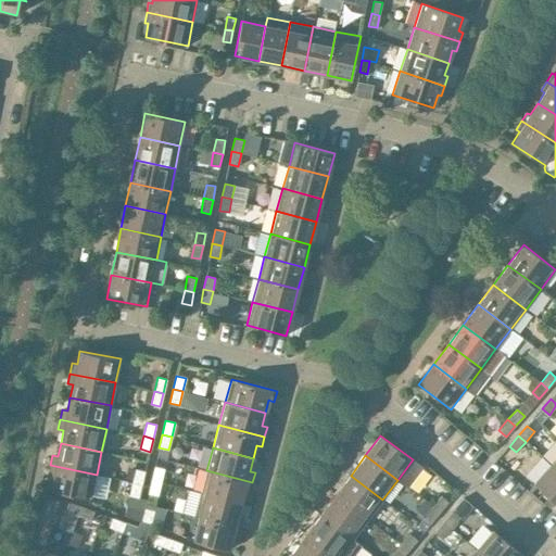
[(97,475),(50,465),(48,475),(53,476),(51,490),(91,498),(97,475)]
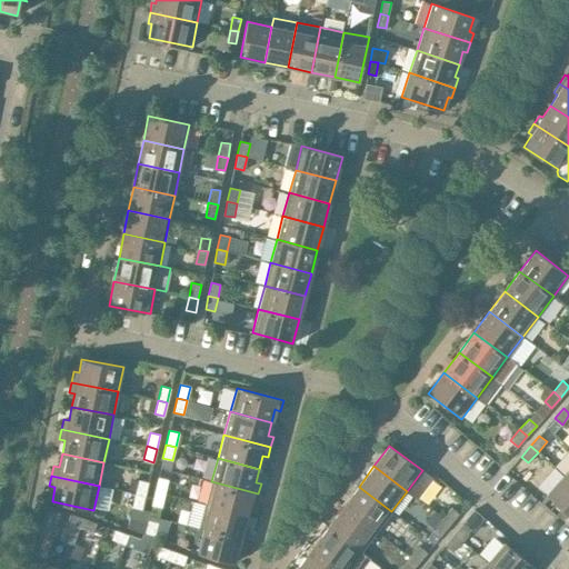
[(568,480),(563,476),(547,495),(568,515),(568,480)]
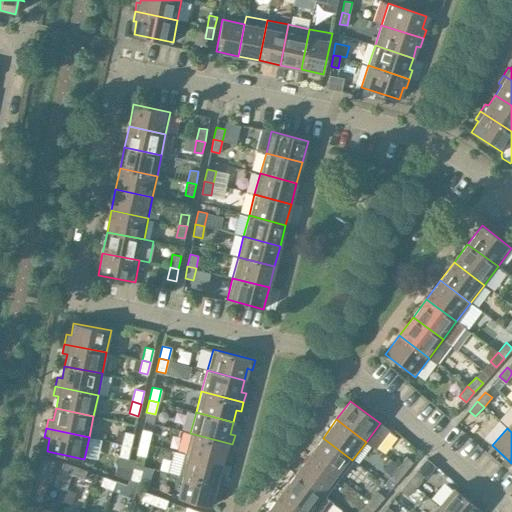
[(142,429),(139,442),(148,444),(151,431),(142,429)]
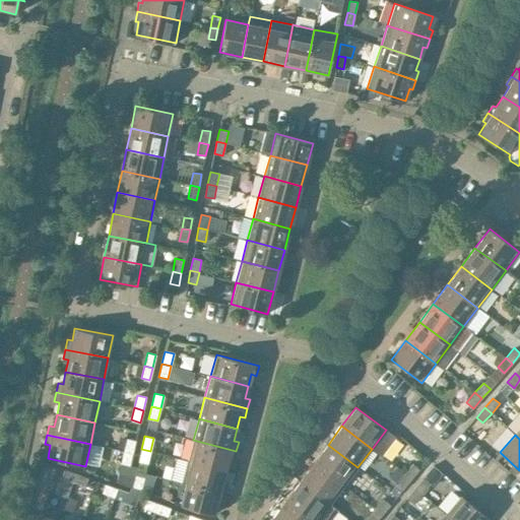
[(124,449),(123,451),(133,453),(136,440),(119,437),(117,447),(124,449)]
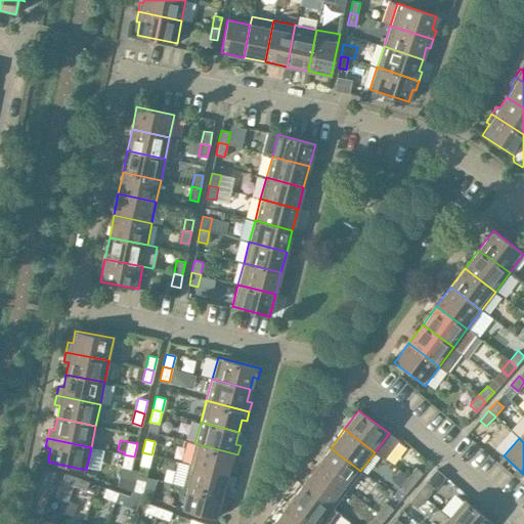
[(194,443),(189,465),(227,475),(230,463),(235,464),(237,454),(194,443)]
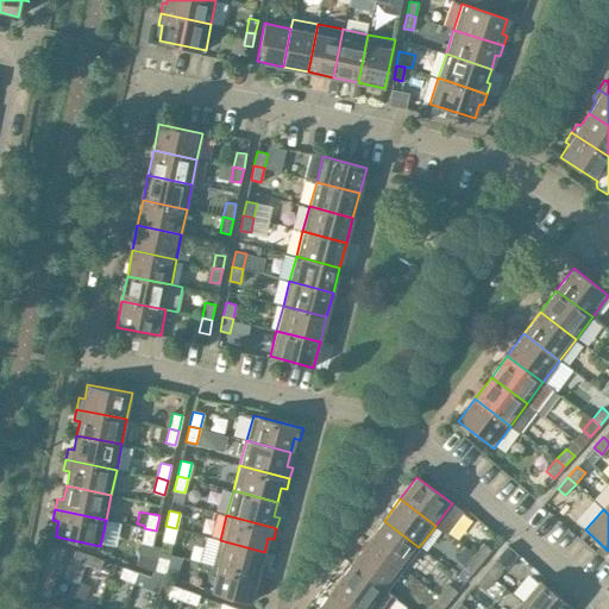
[(384,521),(368,542),(403,569),(419,547),(384,521)]
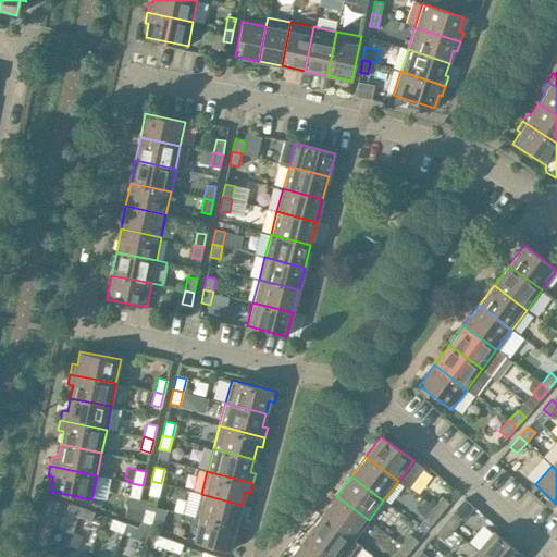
[(161,483),(151,481),(148,494),(158,497),(161,483)]
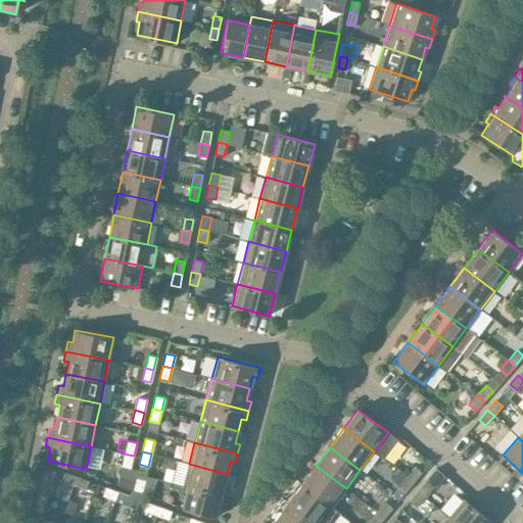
[(131,469),(134,456),(124,454),(121,467),(131,469)]
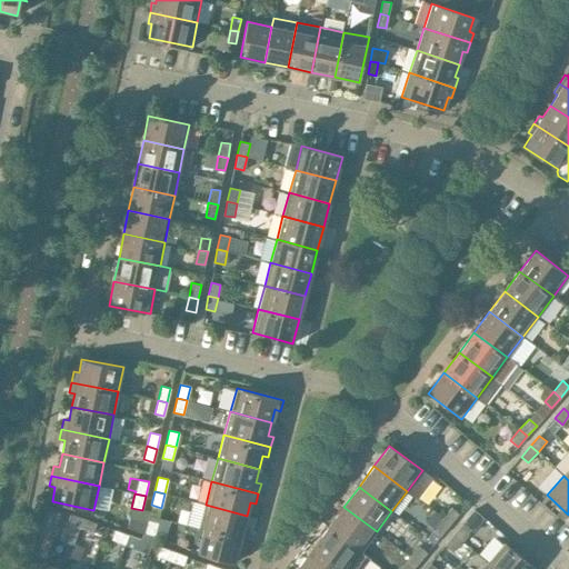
[(247,516),(206,505),(199,528),(203,530),(246,540),(249,530),(243,529),(247,516)]
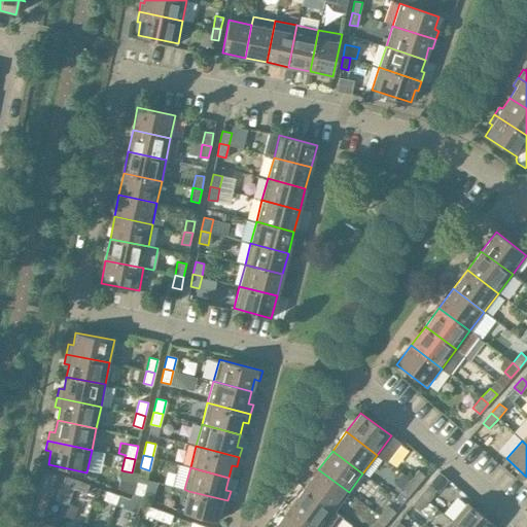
[(335,512),(349,492),(318,469),(304,488),(335,512)]
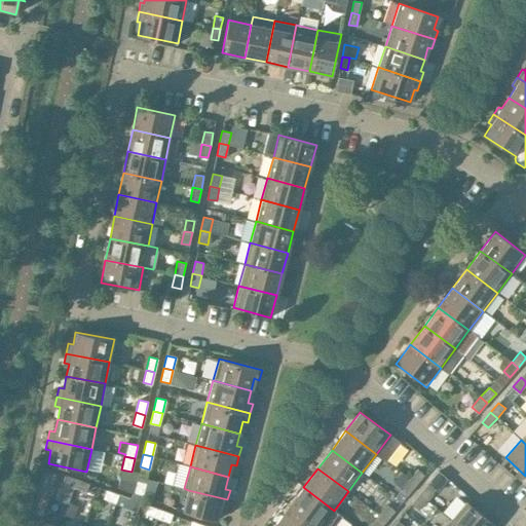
[(418,468),(409,479),(416,485),(425,475),(418,468)]
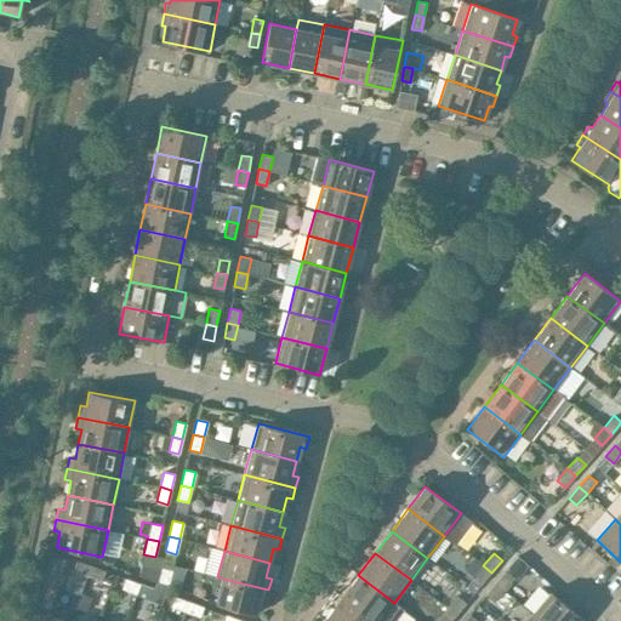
[(87,576),(91,565),(77,560),(73,571),(87,576)]
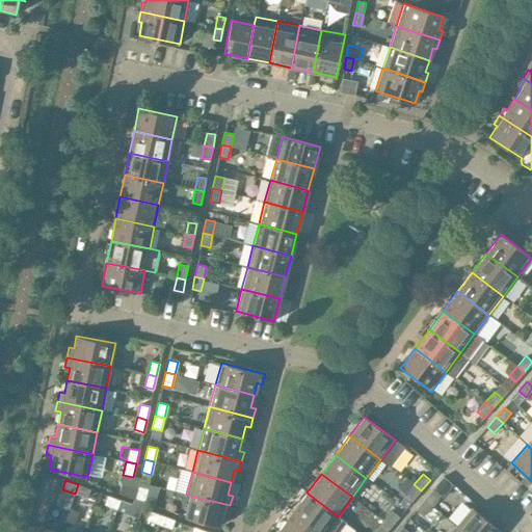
[(90,488),(78,484),(75,494),(87,498),(90,488)]
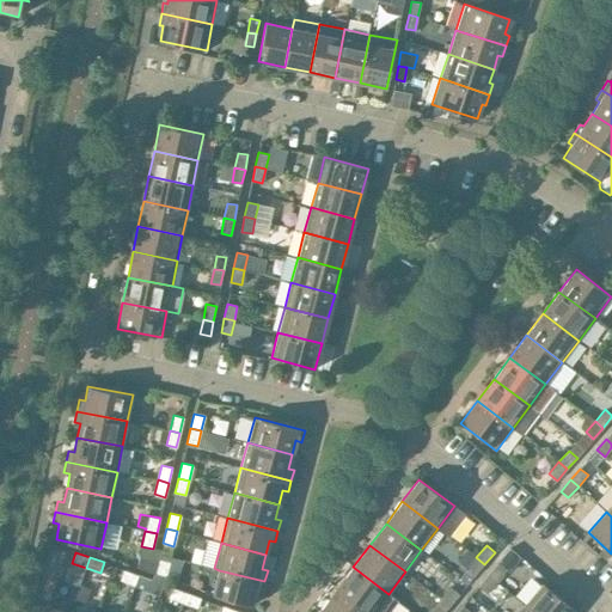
[(484,564),(476,557),(466,569),(475,576),(484,564)]
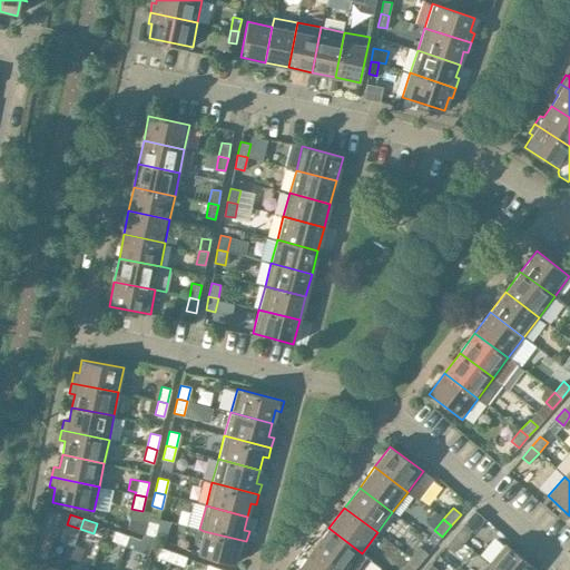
[(148,520),(145,534),(154,537),(155,537),(158,523),(148,520)]
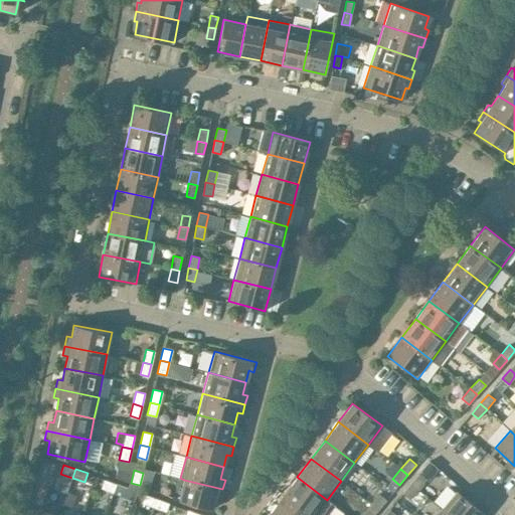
[(418,474),(410,484),(417,490),(425,480),(418,474)]
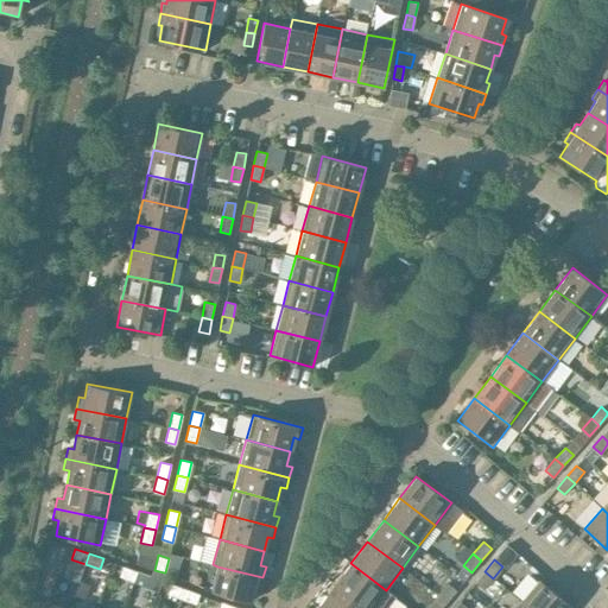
[(365,607),(372,607),(386,590),(350,563),(335,584),(365,607)]
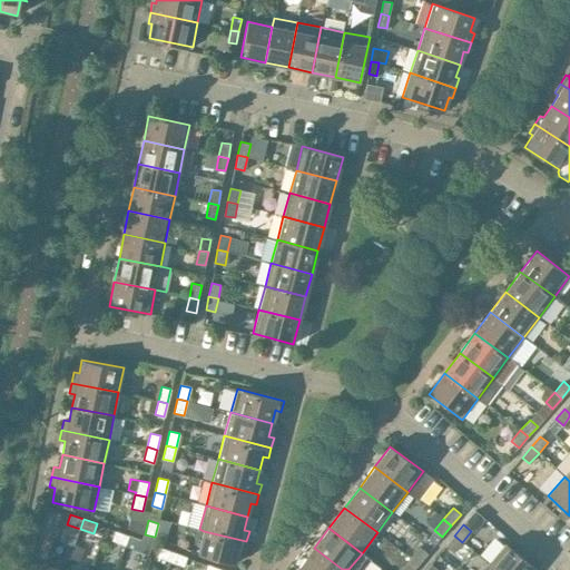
[(125,544),(128,536),(115,530),(112,540),(125,544)]
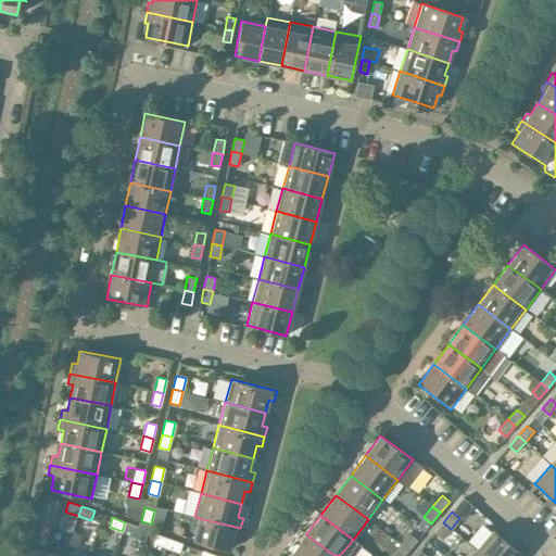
[(238,538),(240,528),(199,518),(193,540),(229,550),(232,536),(238,538)]
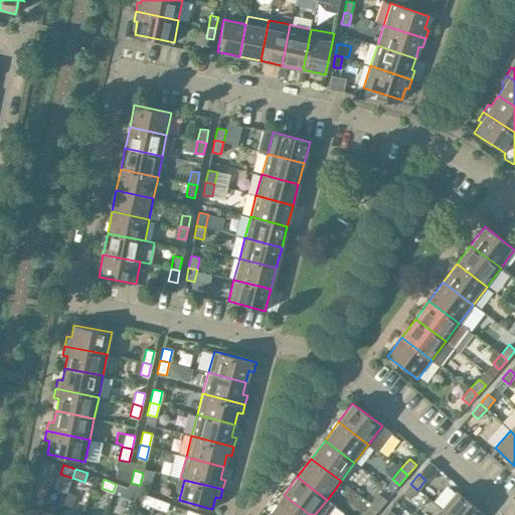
[(113,492),(113,493),(134,501),(139,485),(131,483),(129,483),(128,488),(117,483),(116,484),(113,492)]
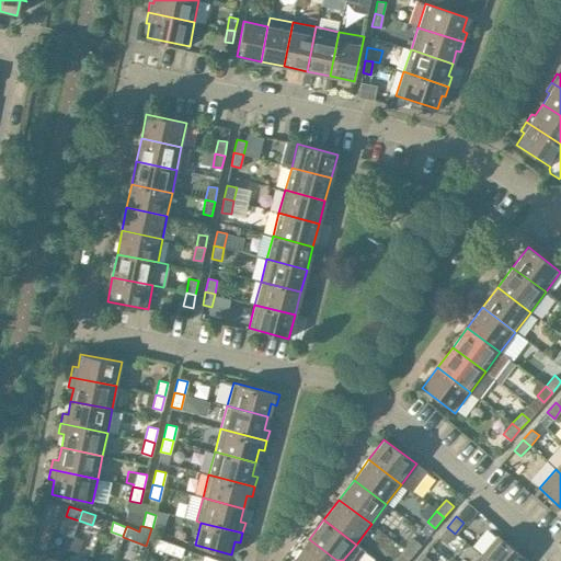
[(455,534),(447,527),(438,538),(446,544),(455,534)]
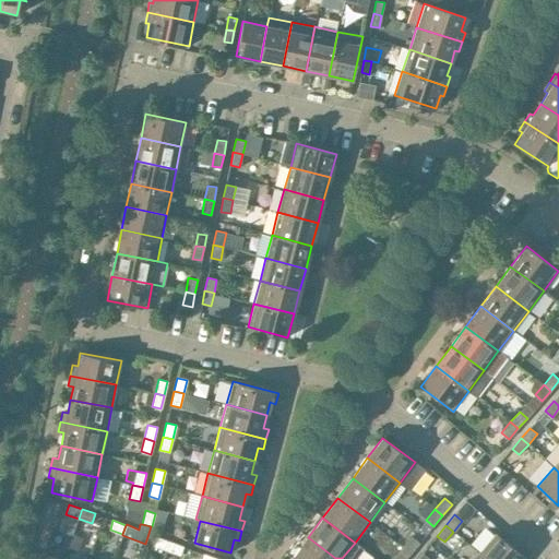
[(479,552),(486,558),(526,558),(496,533),(479,552)]
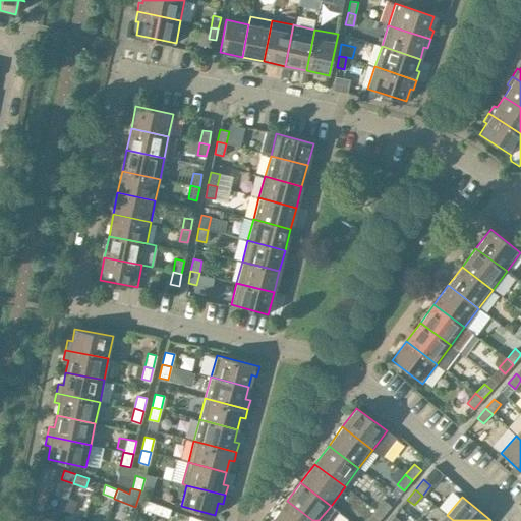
[(77,502),(68,498),(63,510),(72,513),(77,502)]
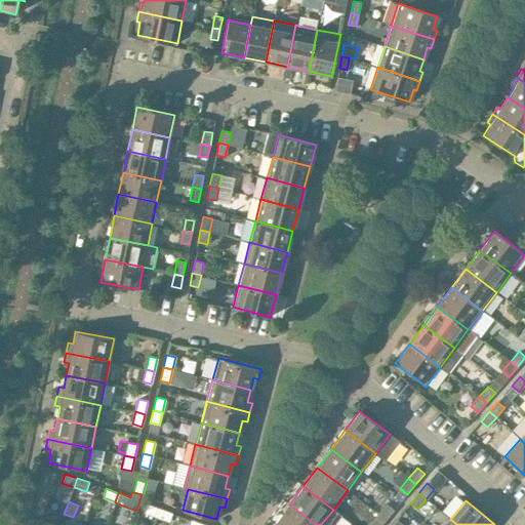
[(157,517),(160,509),(148,503),(145,513),(157,517)]
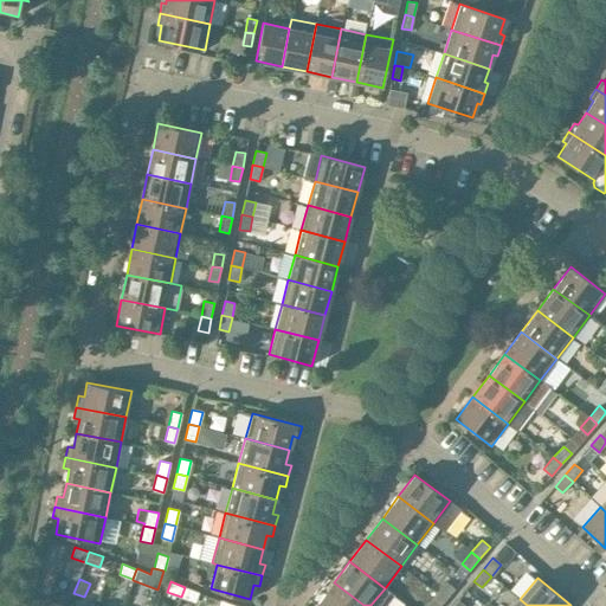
[(446,581),(437,593),(445,600),(456,588),(446,581)]
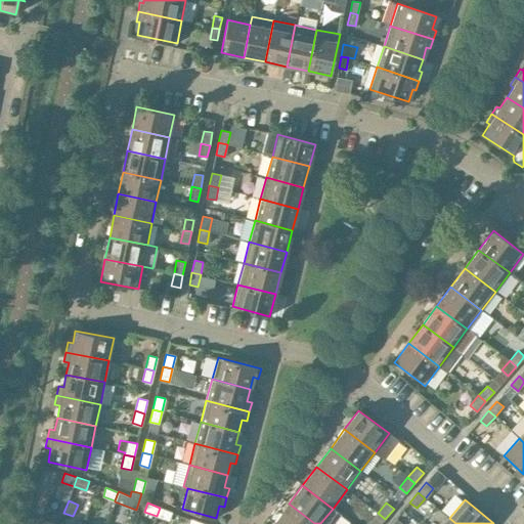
[(314,523),(289,504),(274,522),(275,523),(314,523)]
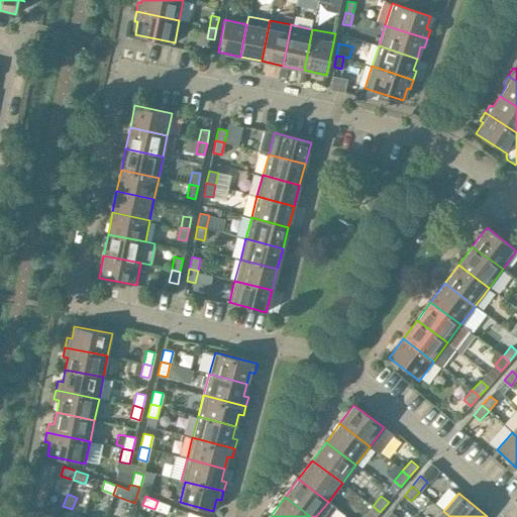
[(170,505),(158,501),(154,509),(168,514),(170,505)]
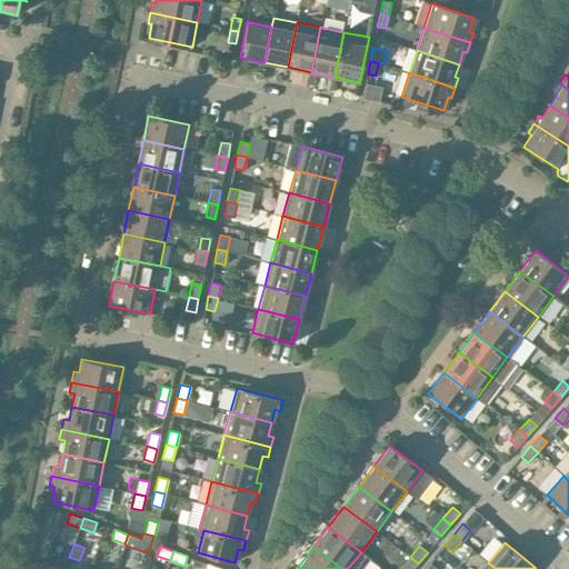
[(413,568),(418,563),(410,557),(401,568),(402,568),(413,568)]
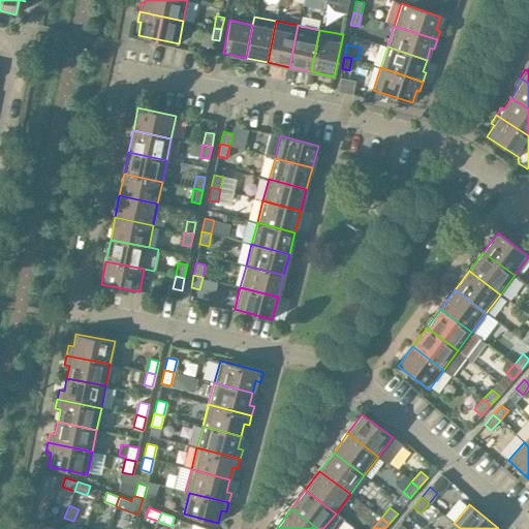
[(188,528),(191,523),(183,520),(179,528),(188,528)]
